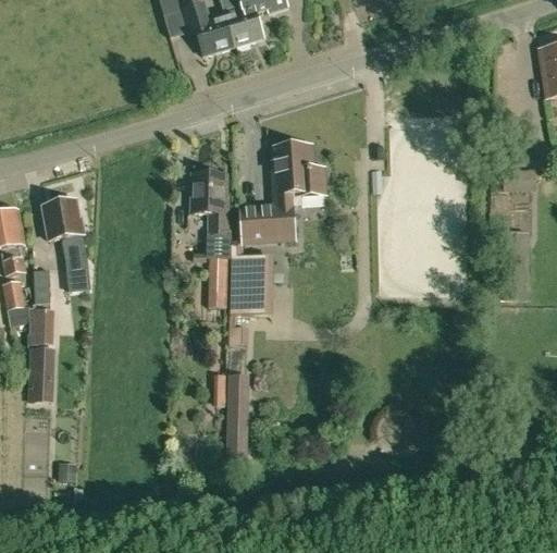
[(236,11),(224,14),(234,46),(263,37),(256,12),(267,9),(268,12),(287,7),(285,0),(238,0),(242,9),(236,11)]
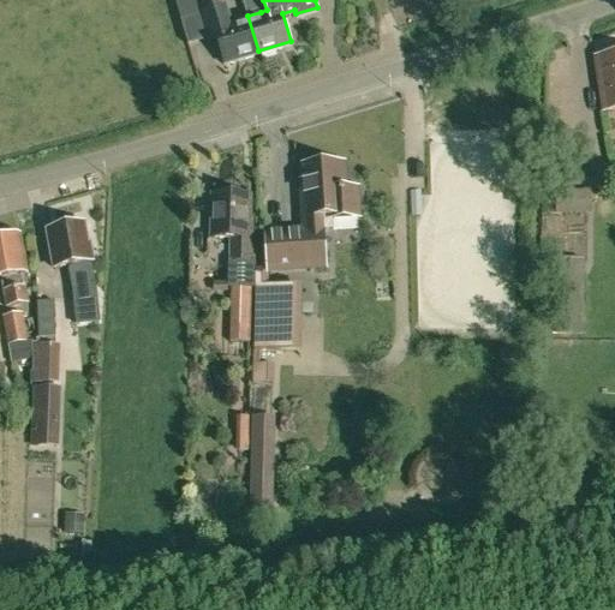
[(225,3),(180,16),(181,17),(189,42),(215,35),(224,61),(258,51),(248,16),(231,22),(225,3)]
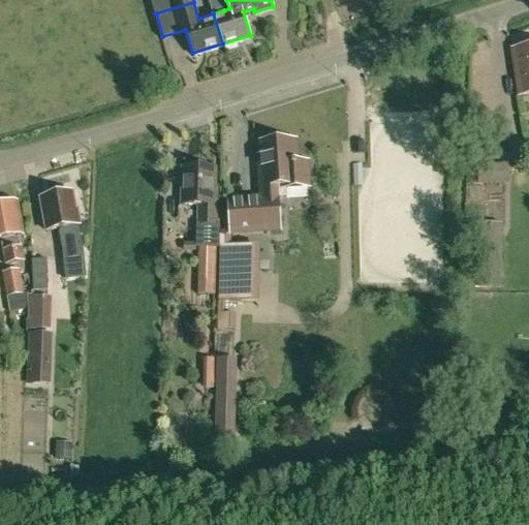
[(528,43),(512,47),(520,93),(528,91),(528,43)]
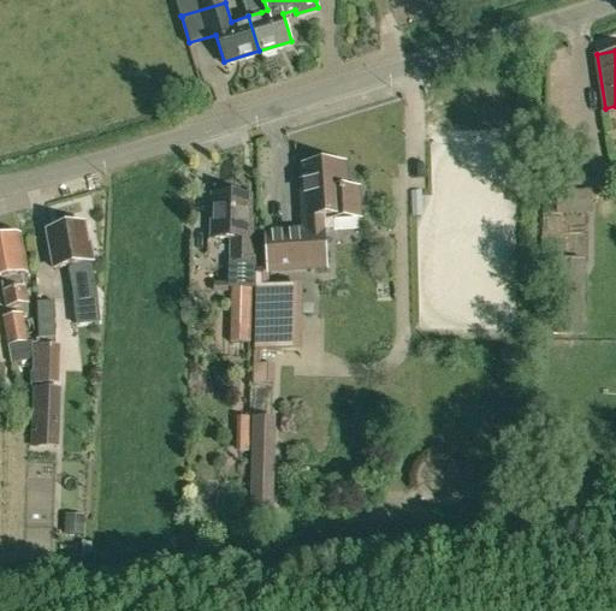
[(343,161),(303,164),(304,179),(301,179),(303,226),(266,229),(268,268),(326,265),(321,214),(330,214),(330,217),(360,214),(357,185),(345,187),(343,161)]
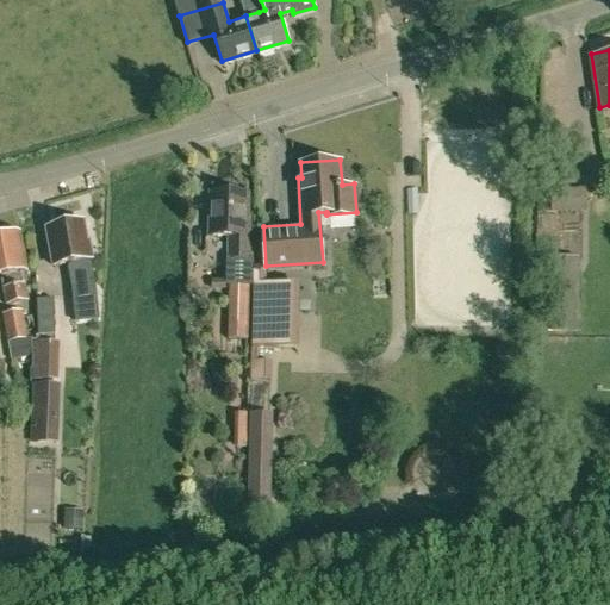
[(244,257),(248,192),(211,191),(209,232),(229,234),(228,256),(244,257)]
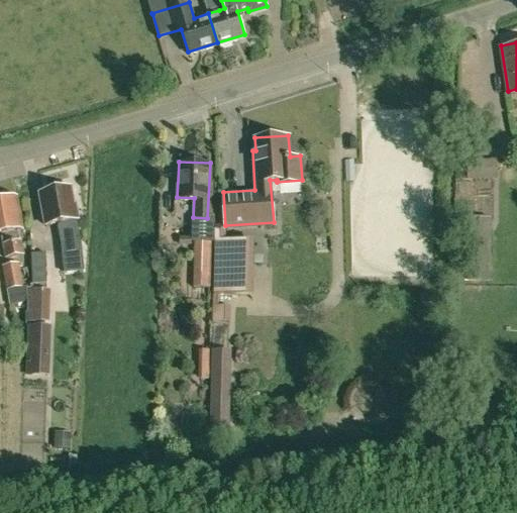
[(70,186),(40,192),(46,223),(58,221),(62,242),(65,270),(83,268),(80,238),(77,217),(79,217),(77,202),(73,202),(70,186)]
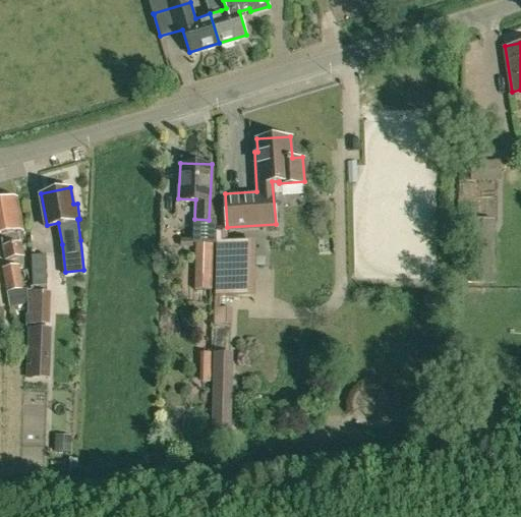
[(0,199),(0,233),(1,233),(6,256),(23,253),(19,230),(22,229),(16,196),(0,199)]
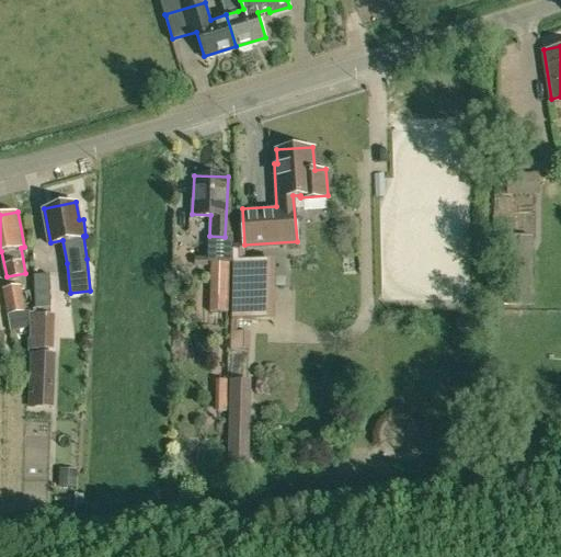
[(231,262),(210,261),(209,309),(229,311),(231,262)]
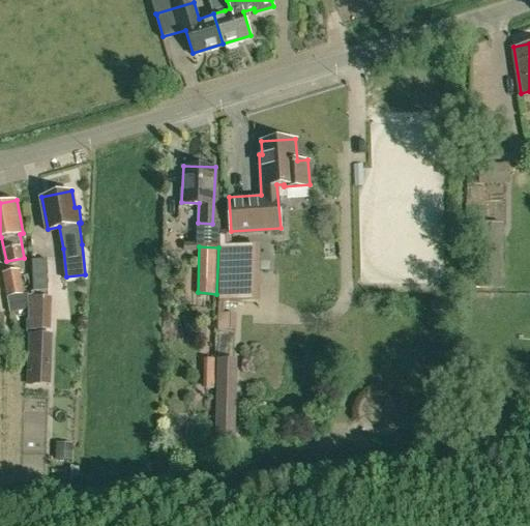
[(254,251),(219,251),(218,300),(253,301),(254,251)]
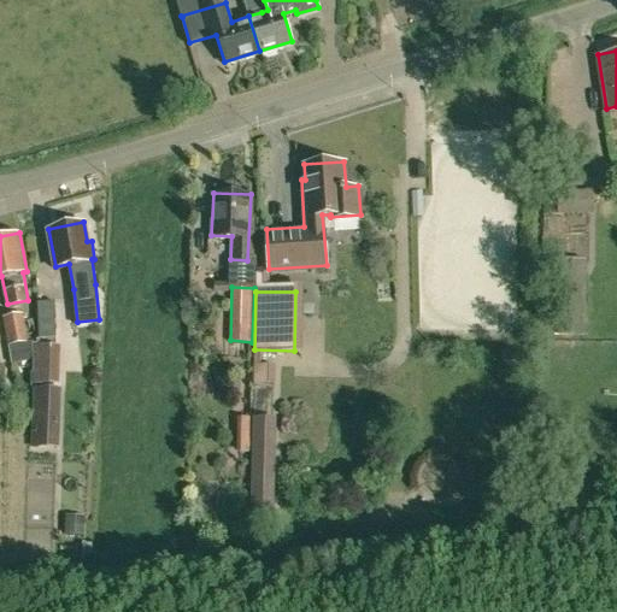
[(35,342),(34,360),(35,371),(58,370),(57,343),(57,341),(54,299),(37,300),(39,341),(35,342)]
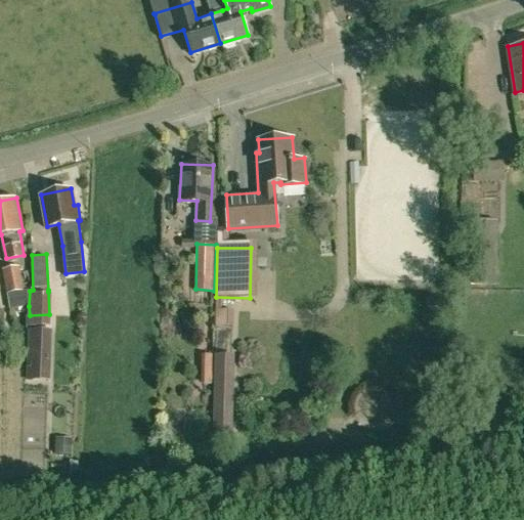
[(19,264),(1,267),(5,292),(24,288),(19,264)]
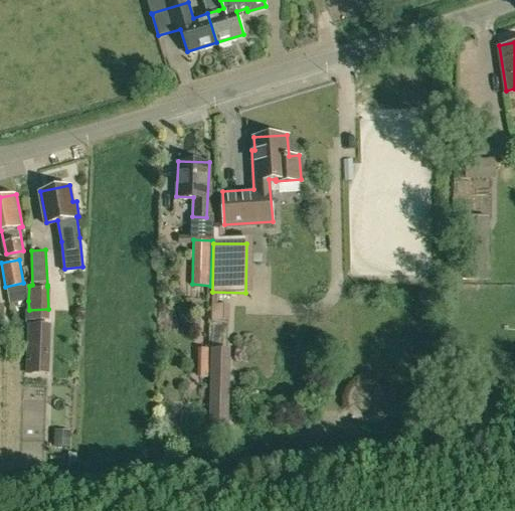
[(229,303),(210,303),(210,319),(230,319),(229,303)]
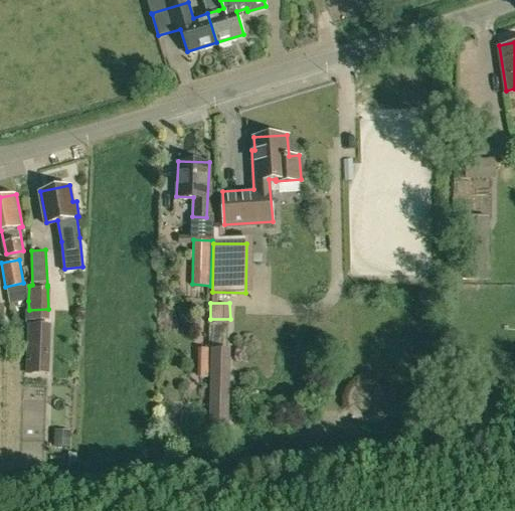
[(28,322),(26,346),(40,346),(42,322),(28,322)]
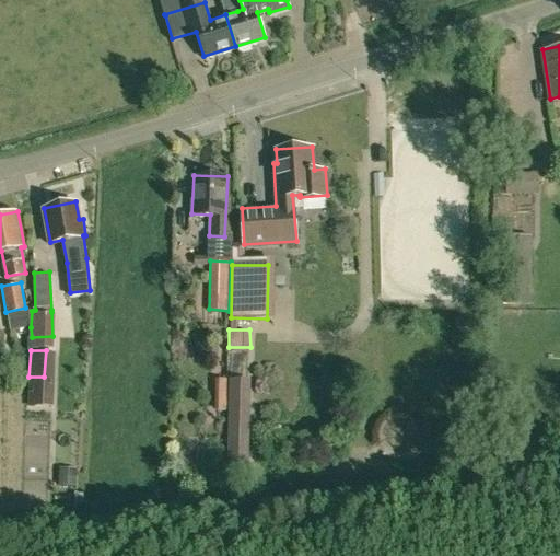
[(213,368),(212,402),(225,402),(225,369),(213,368)]
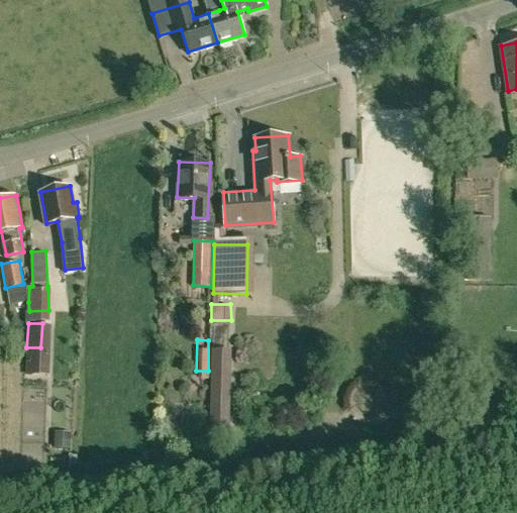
[(229,366),(229,346),(213,346),(212,365),(229,366)]
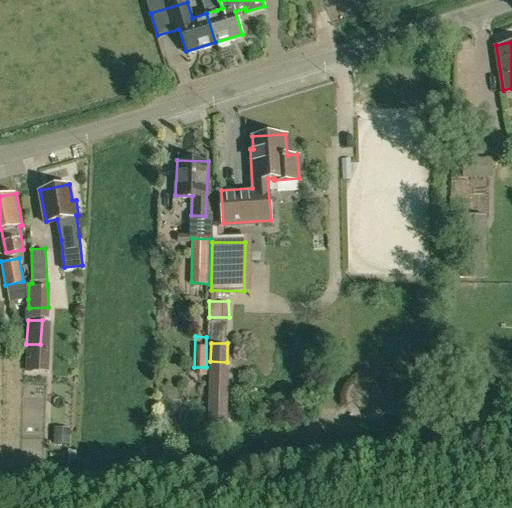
[(229,371),(208,370),(207,410),(227,411),(229,371)]
